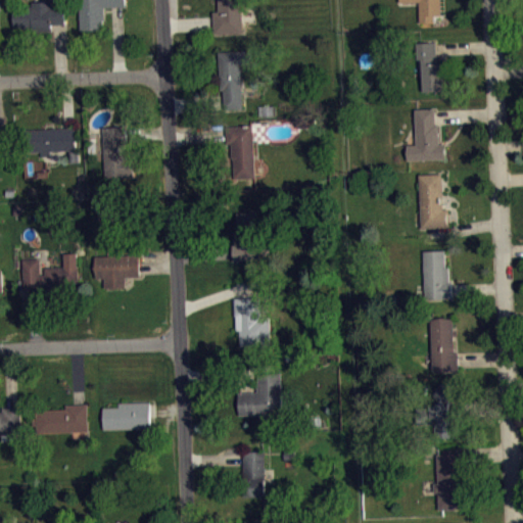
[(14,28),(33,28),(34,32),(52,31),(52,22),(66,22),(65,5),(52,5),(51,0),(13,1),(14,28)]
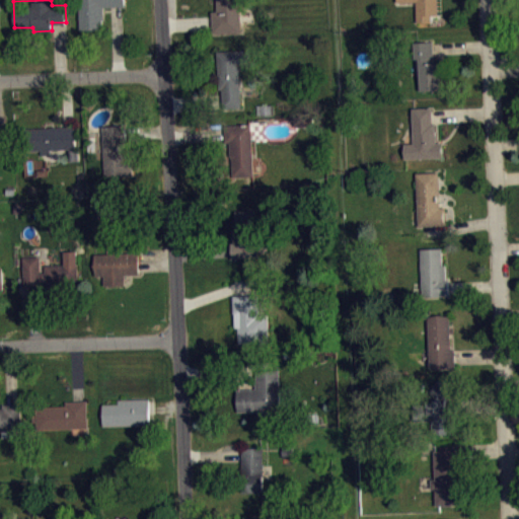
[(78,0),(80,29),(103,28),(102,7),(125,5),(124,0),(78,0)]
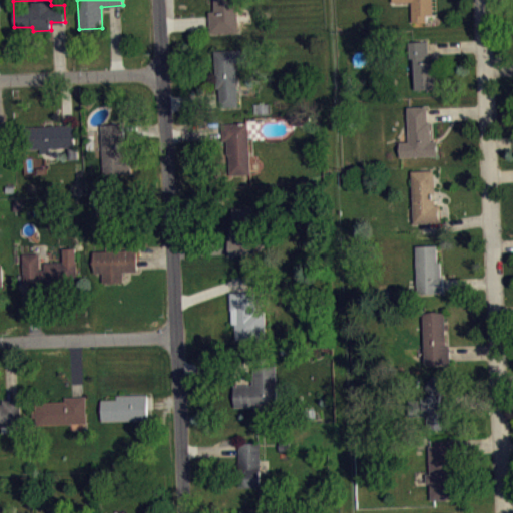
[(210,32),(209,11),(215,10),(214,0),(236,0),(238,31),(210,32)]
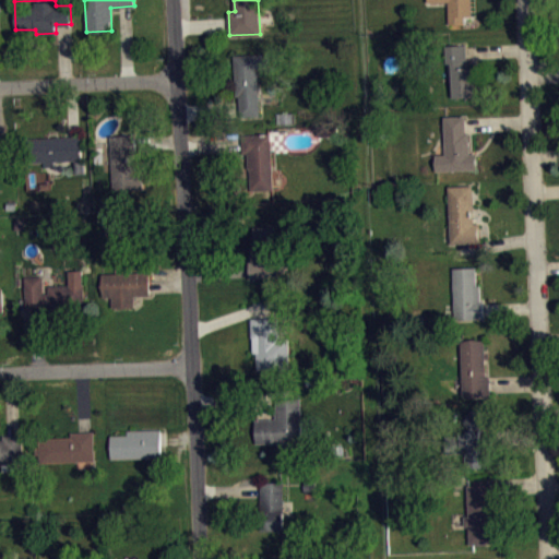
[(427,0),(428,2),(448,2),(449,24),(464,24),(464,15),(472,15),(471,0),(427,0)]
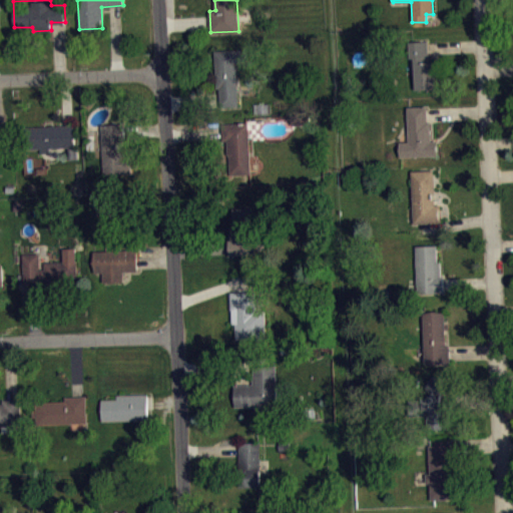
[(415,89),(414,58),(410,58),(409,42),(428,41),(429,61),(435,61),(436,88),(415,89)]
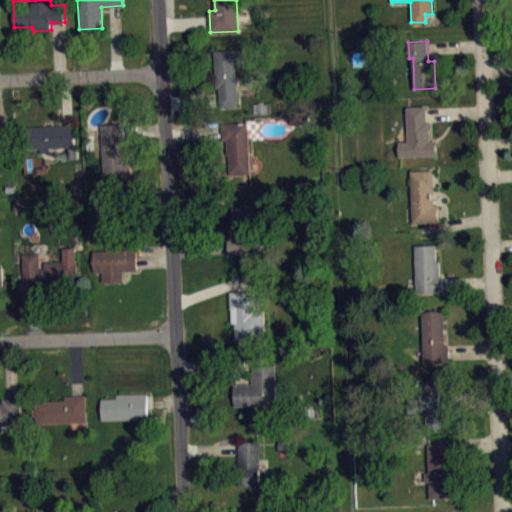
[(214,50),(216,87),(219,87),(221,106),(239,105),(237,72),(240,72),(240,66),(237,66),(236,64),(250,63),(249,56),(247,56),(247,48),(214,50)]
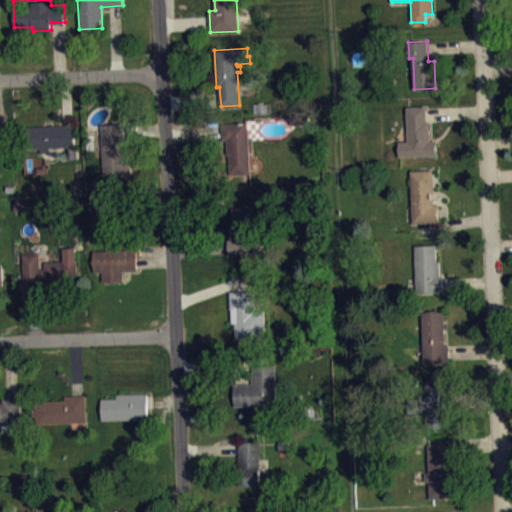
[(407,107),(408,140),(401,140),(402,156),(437,155),(436,140),(430,140),(430,120),(426,120),(426,106),(407,107)]
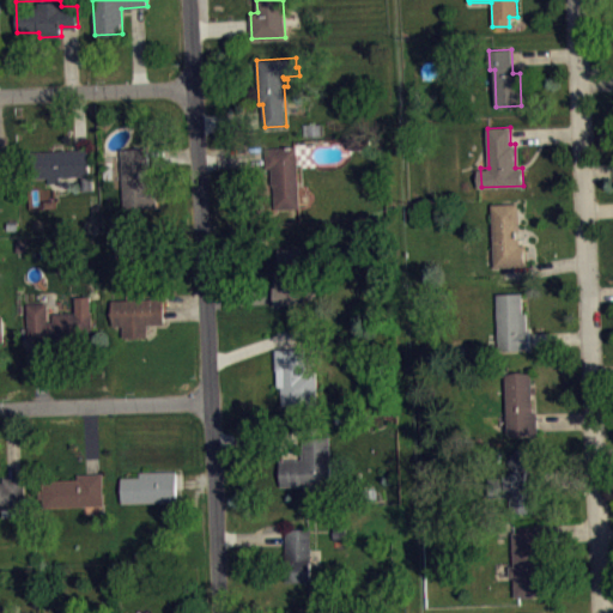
[(267,147),(297,146),(301,206),(278,210),(275,186),(273,184),(271,162),(268,162),(267,147)]
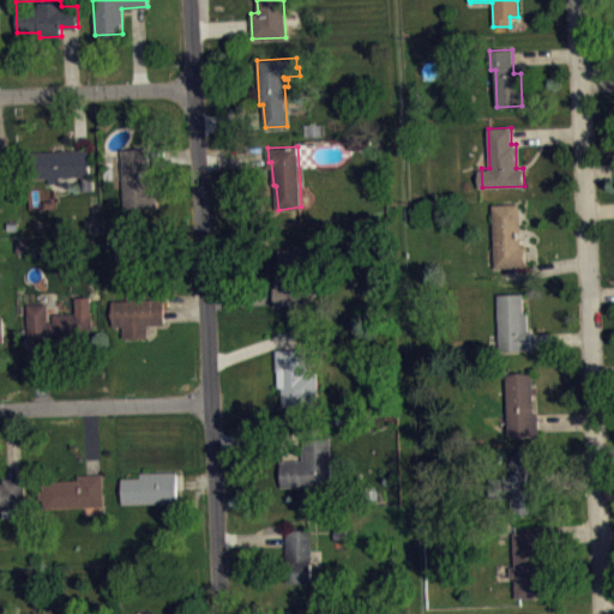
[(125,208),(158,206),(157,184),(151,185),(149,148),(121,149),(125,208)]
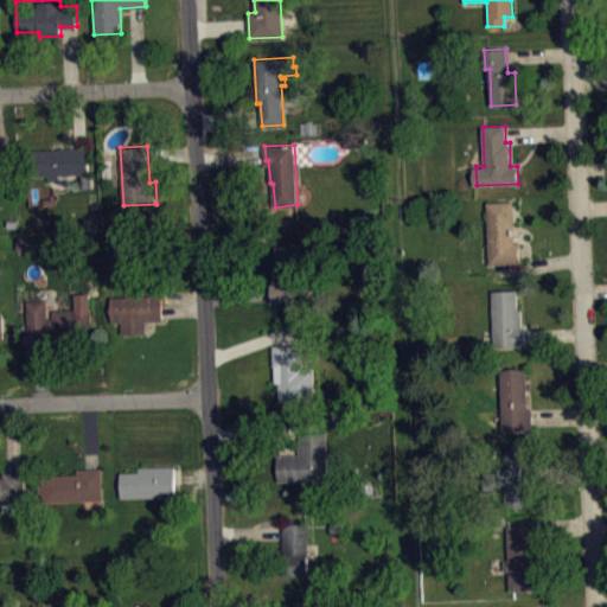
[(88,147),(91,187),(81,189),(81,174),(59,174),(61,180),(48,181),(48,176),(32,176),(30,149),(88,147)]
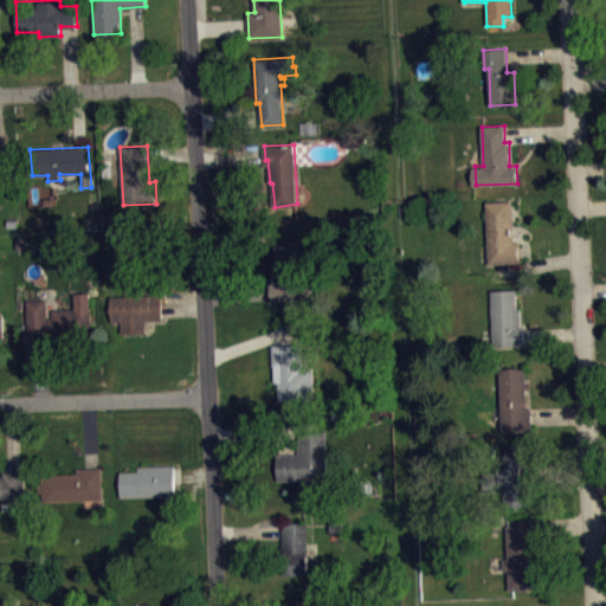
[(487,200),(490,264),(522,263),(522,242),(515,242),(514,200),(487,200)]
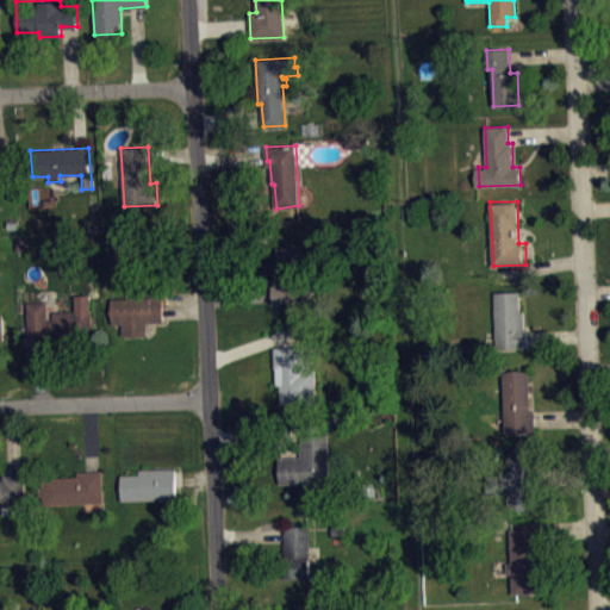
[(273,303),(272,285),(274,285),(274,269),(278,269),(277,248),(300,247),(303,302),(273,303)]
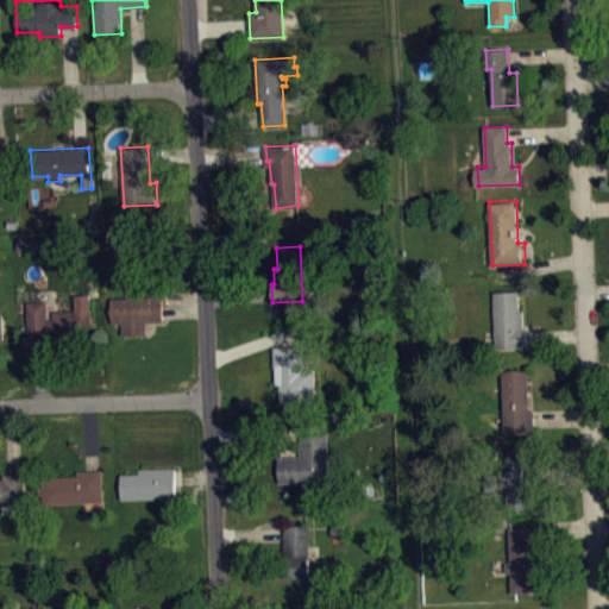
[(26,301),(29,337),(49,336),(48,330),(54,330),(54,337),(93,334),(90,290),(75,290),(76,309),(52,311),(54,319),(48,319),(46,300),(26,301)]
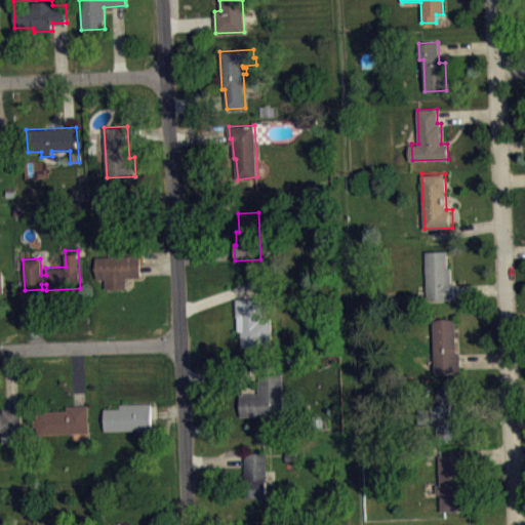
[(426,251),(447,250),(448,267),(451,267),(452,280),(455,280),(456,301),(428,301),(426,251)]
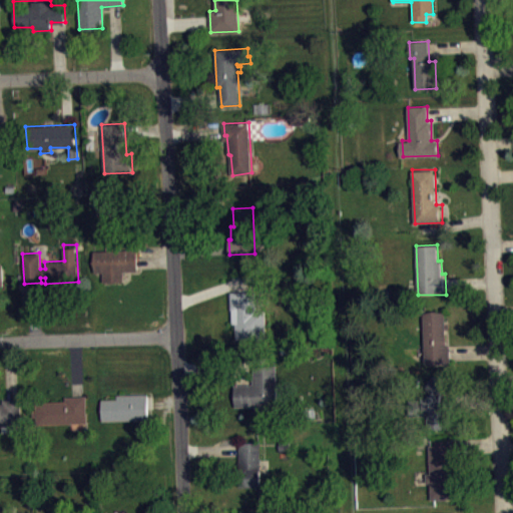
[(95,257),(96,279),(104,278),(105,288),(125,287),(125,277),(139,277),(138,255),(95,257)]
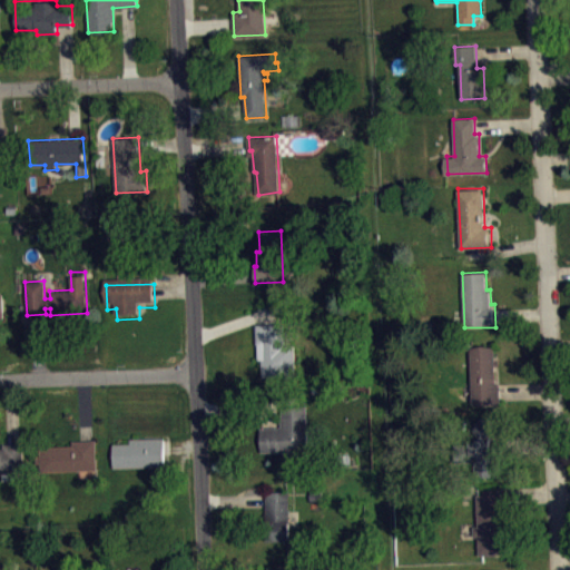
[(256,324),(258,359),(263,359),(264,376),(296,375),(294,323),(256,324)]
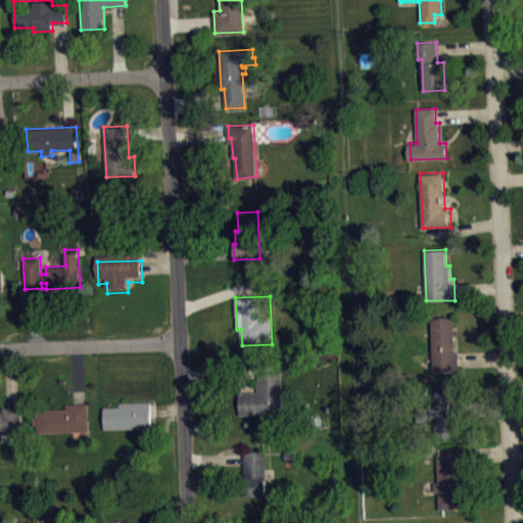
[(431,318),(434,370),(460,370),(459,351),(455,351),(454,319),(431,318)]
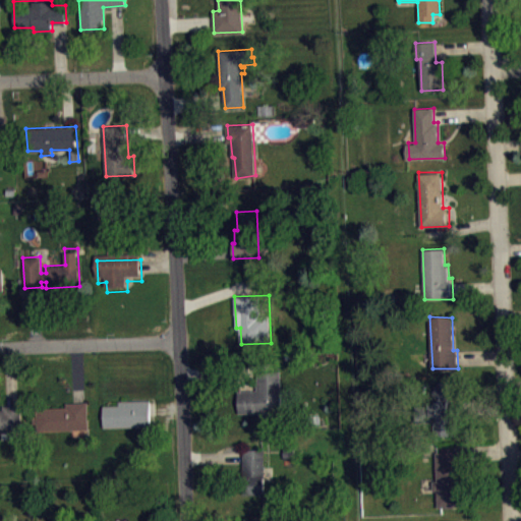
[(239,412),(238,391),(256,390),(256,385),(258,383),(257,367),(281,366),(282,413),(278,413),(279,425),(259,425),(259,412),(239,412)]
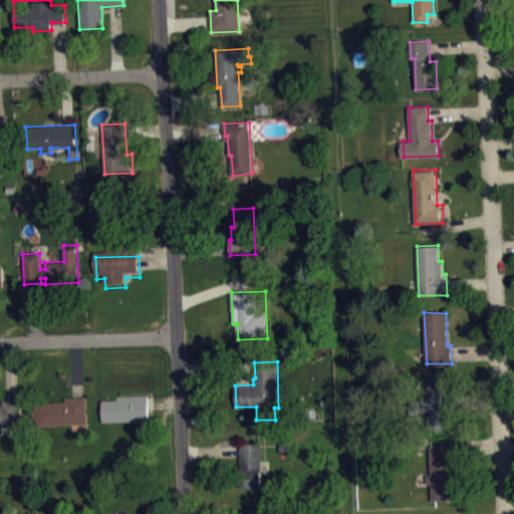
[(432,376),(423,396),(425,430),(447,429),(446,410),(444,410),(443,396),(448,384),(432,376)]
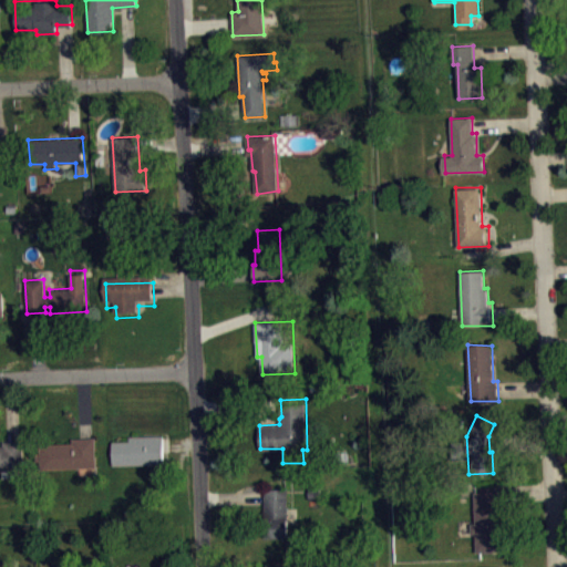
[(112,441),(113,465),(164,463),(163,434),(130,435),(130,441),(112,441)]
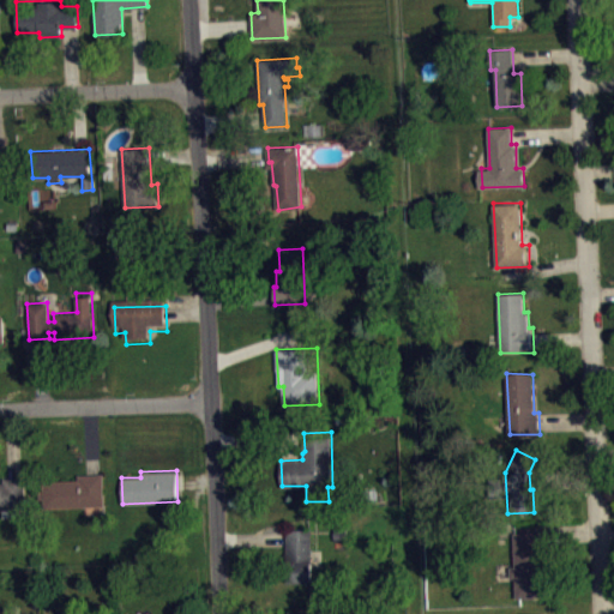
[(102,474),(103,505),(47,507),(46,480),(78,480),(78,474),(102,474)]
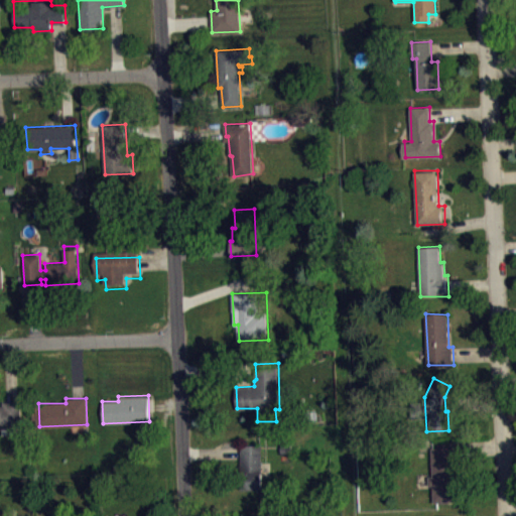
[(0,405),(0,427),(2,427),(1,422),(4,422),(4,418),(17,417),(16,401),(3,402),(3,405),(0,405)]
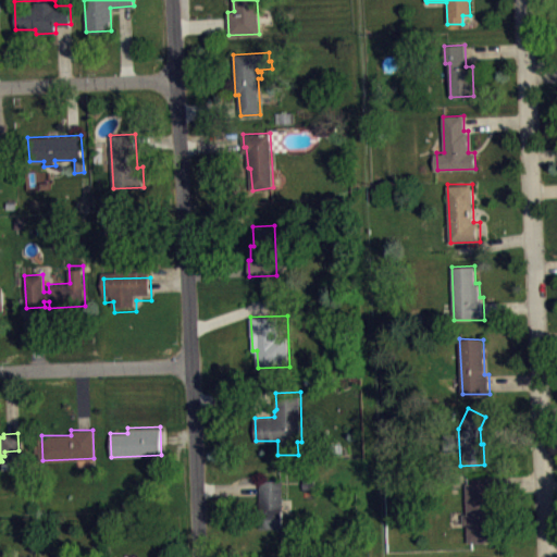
[(260,480),(261,529),(283,529),(282,480),(260,480)]
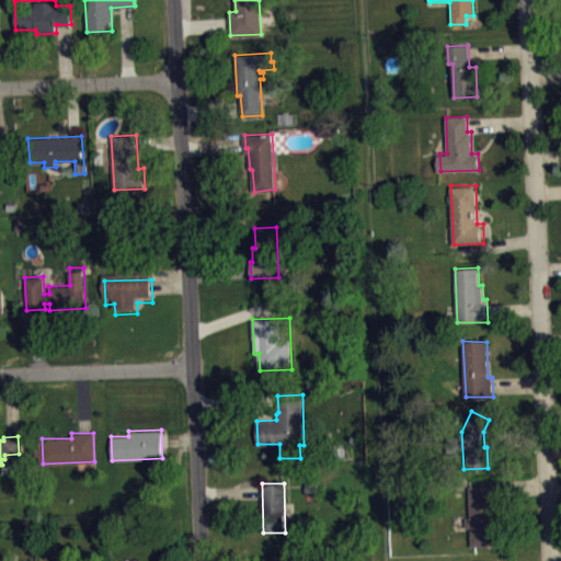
[(469,487),(470,517),(466,518),(467,527),(471,527),(471,545),(496,545),(493,485),(469,487)]
